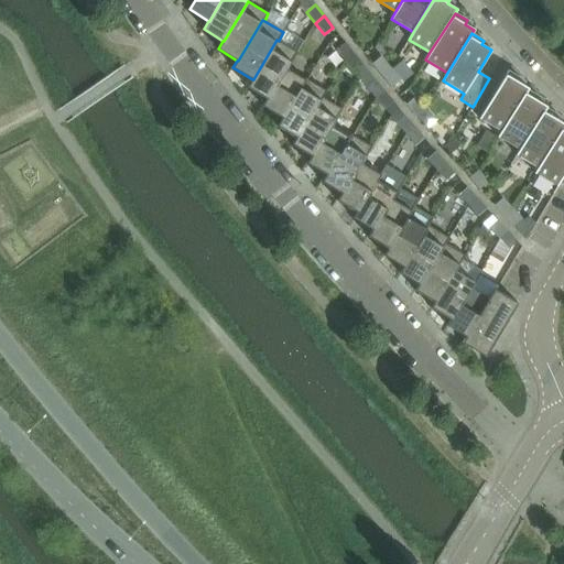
[(268,99),(286,68),(288,68),(297,52),(279,41),(277,40),(253,79),(252,79),(247,87),(267,99),(268,99)]
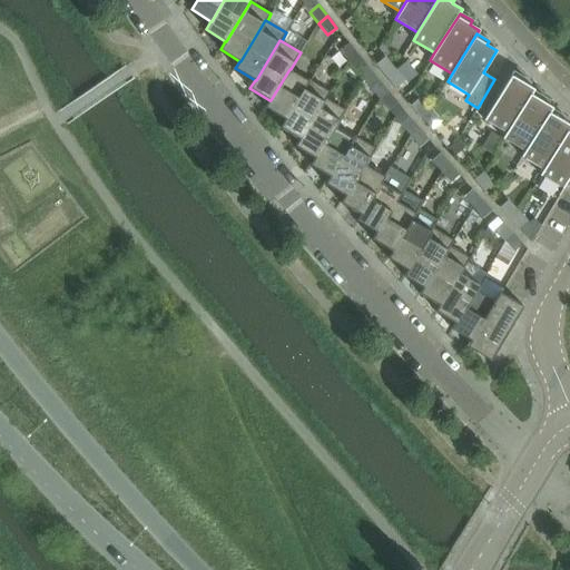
[(359,55),(350,43),(340,50),(349,62),(359,55)]
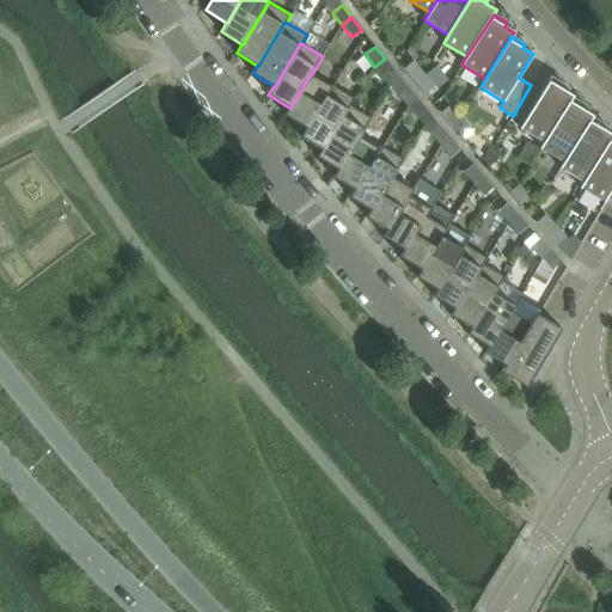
[(395,71),(385,59),(374,67),(384,79),(395,71)]
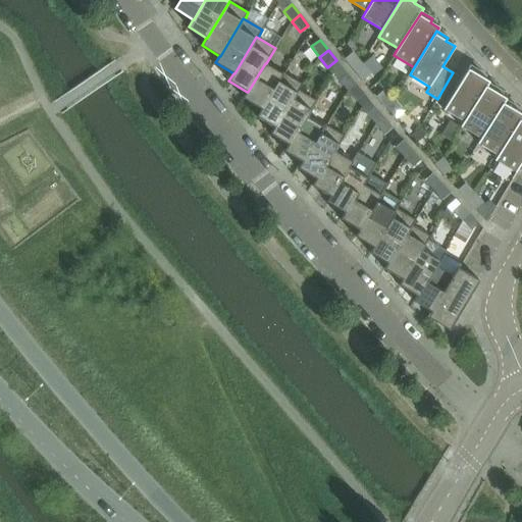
[(362,63),(353,52),(344,59),(353,70),(362,63)]
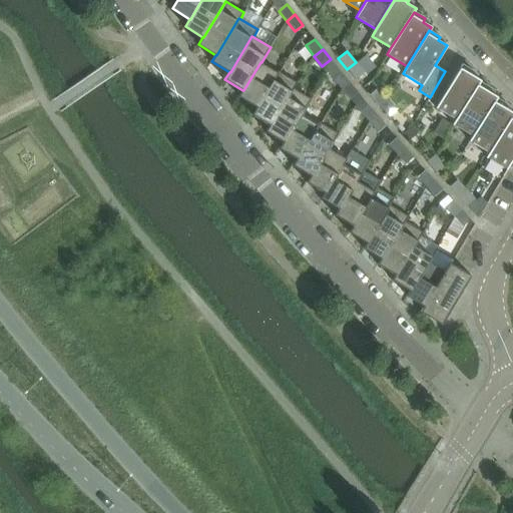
[(257,107),(279,71),(278,71),(278,72),(262,62),(261,62),(243,90),(242,90),(238,96),(257,107)]
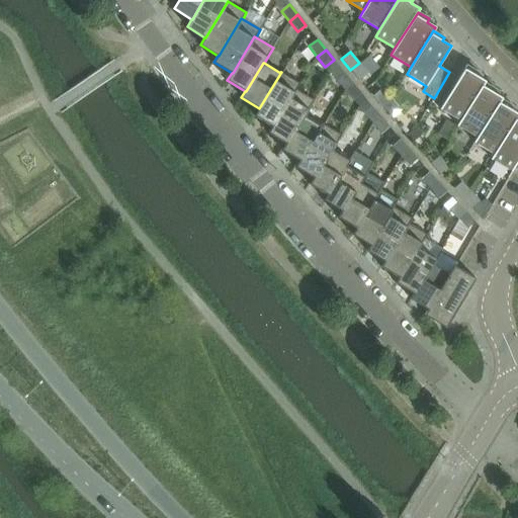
[(368,74),(359,63),(350,70),(359,81),(368,74)]
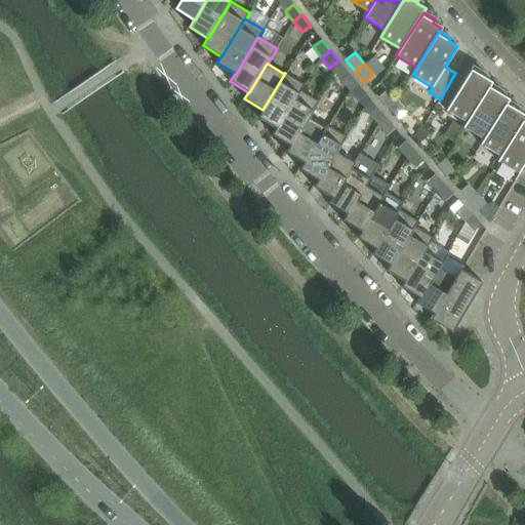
[(467,122),(491,84),(492,82),(483,77),(485,73),(473,66),(471,70),(465,79),(455,73),(440,99),(449,105),(446,111),(467,122)]
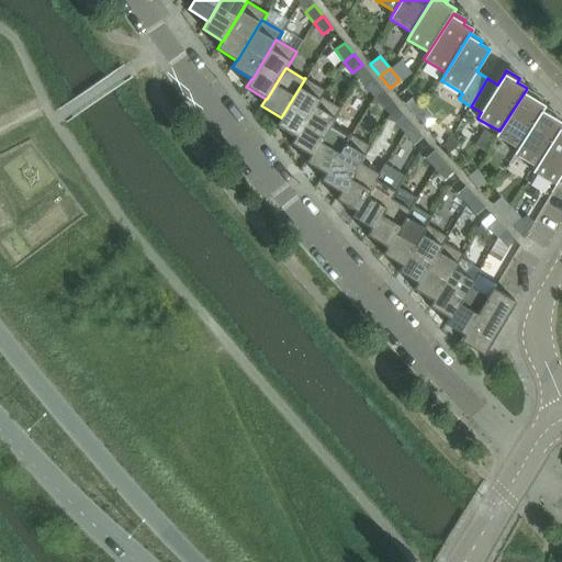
[(295,136),(321,97),(322,98),(326,90),(305,78),(281,117),(277,125),(295,136)]
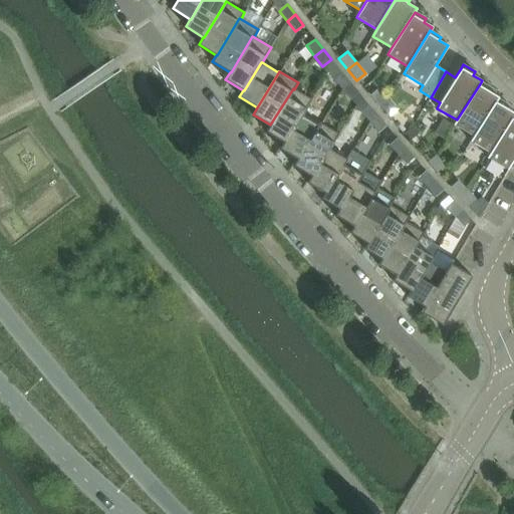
[(350,82),(342,72),(333,79),(342,89),(350,82)]
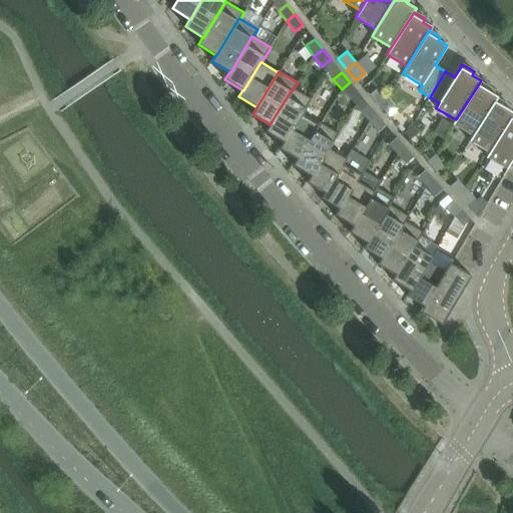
[(358,92),(350,82),(342,89),(350,99),(358,92)]
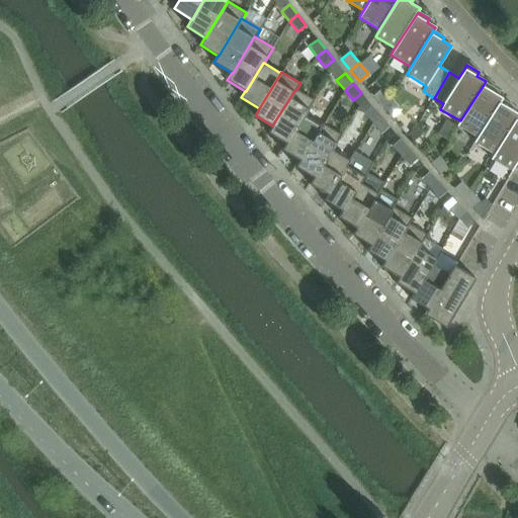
[(478,138),(501,99),(502,98),(494,92),(496,89),(485,83),(457,125),(478,138)]
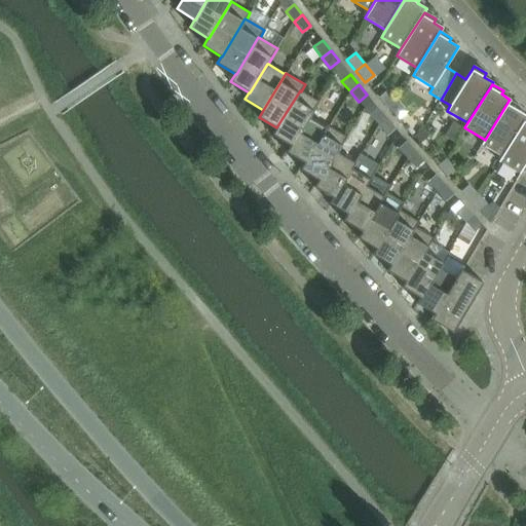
[(292,146),(308,116),(310,117),(320,102),(301,91),(300,90),(276,127),(272,135),(291,145),(292,146)]
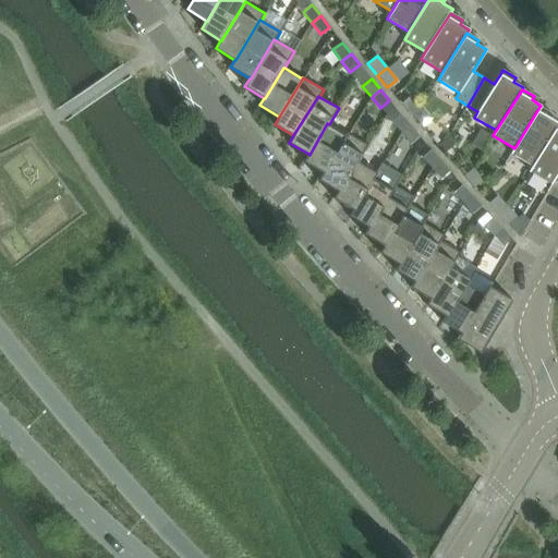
[(421,108),(411,96),(401,104),(411,116),(421,108)]
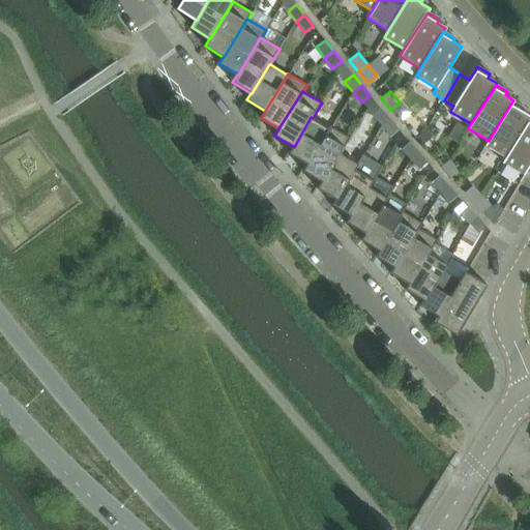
[(390,119),(381,109),(376,101),(366,110),(364,114),(373,116),(381,126),(390,119)]
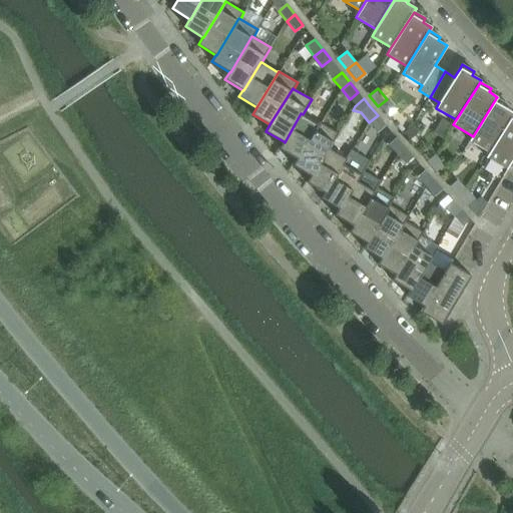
[(512,114),(512,112),(505,108),(507,104),(496,98),(470,141),(489,152),(512,114)]
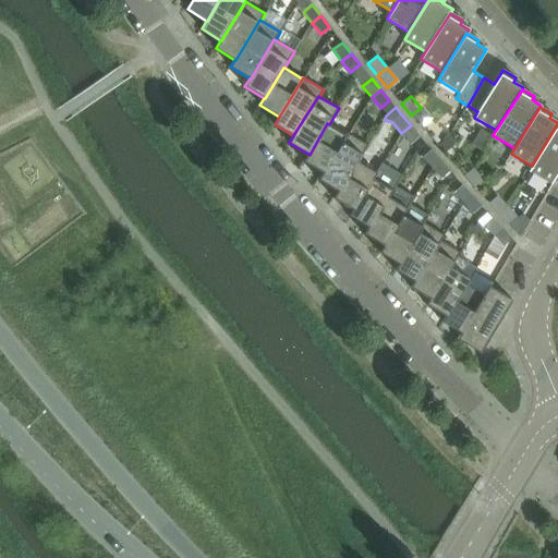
[(324,173),(348,133),(347,132),(346,134),(329,124),(327,123),(310,155),(308,154),(304,161),(323,172),(324,173)]
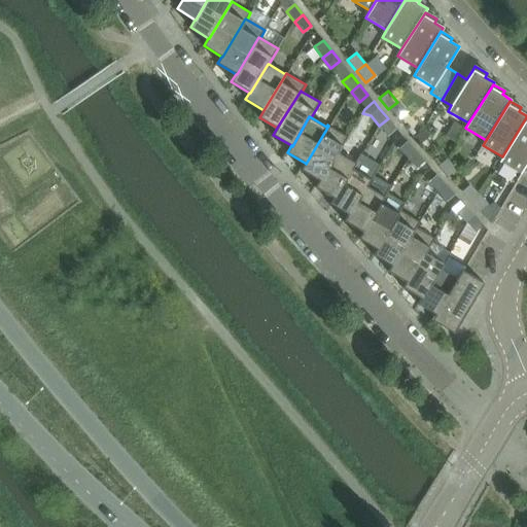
[(526,163),(526,117),(499,162),(520,174),(526,163)]
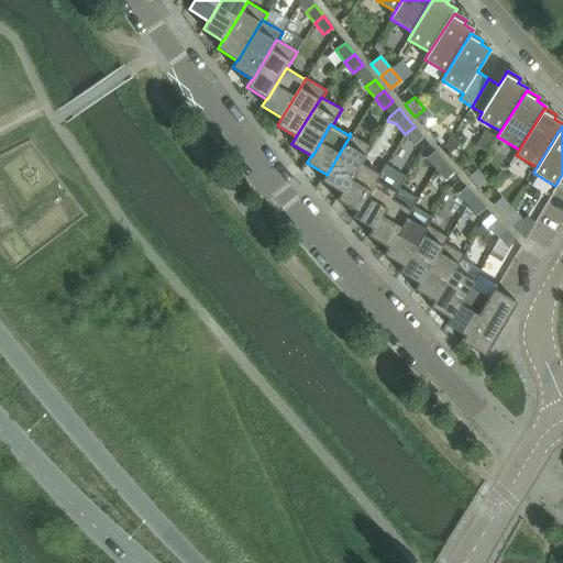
[(423,138),(415,127),(405,134),(415,145),(423,138)]
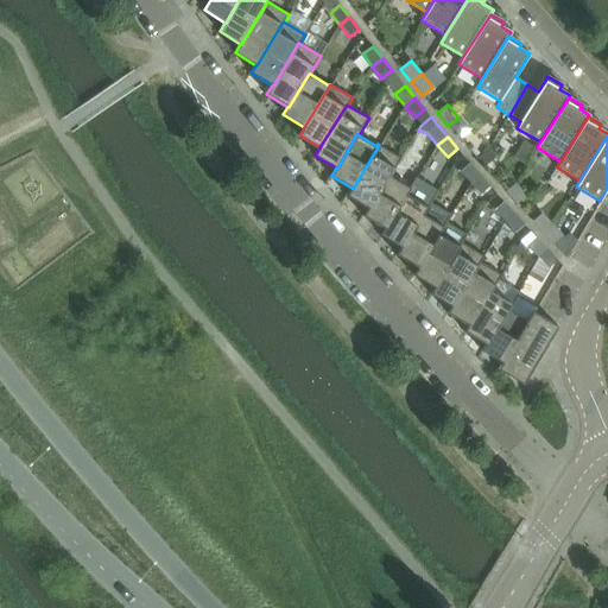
[(369,208),(390,175),(391,176),(401,158),(379,145),(353,189),(352,188),(348,196),(368,208),(369,208)]
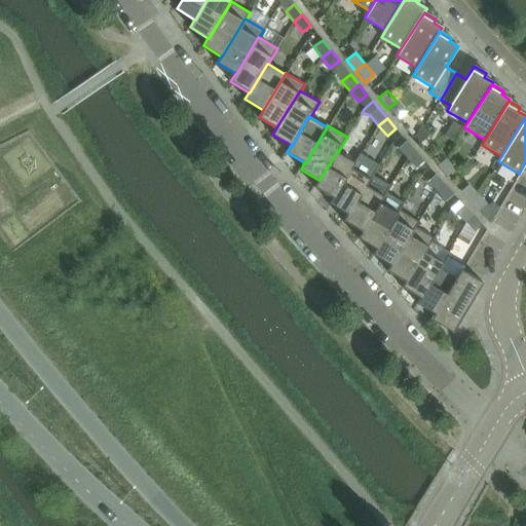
[(415,151),(407,142),(399,149),(407,158),(415,151)]
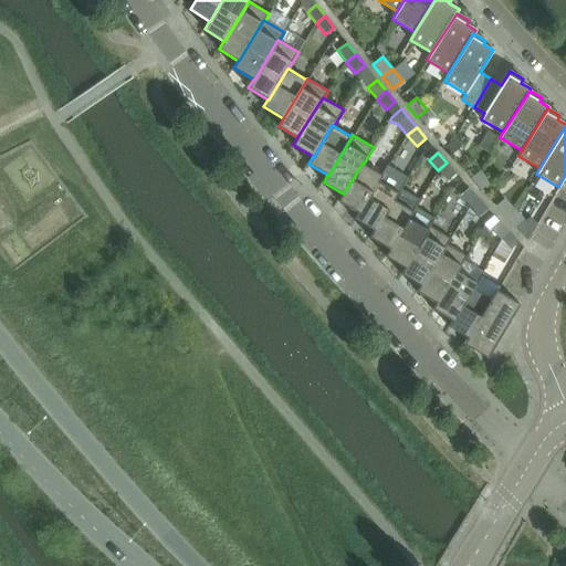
[(358,212),(378,180),(379,181),(383,175),(364,164),(363,163),(344,194),(343,194),(338,201),(358,212)]
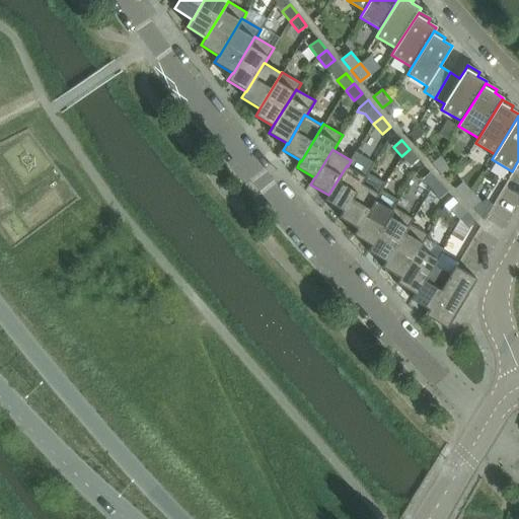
[(419,159),(410,149),(401,156),(411,166),(419,159)]
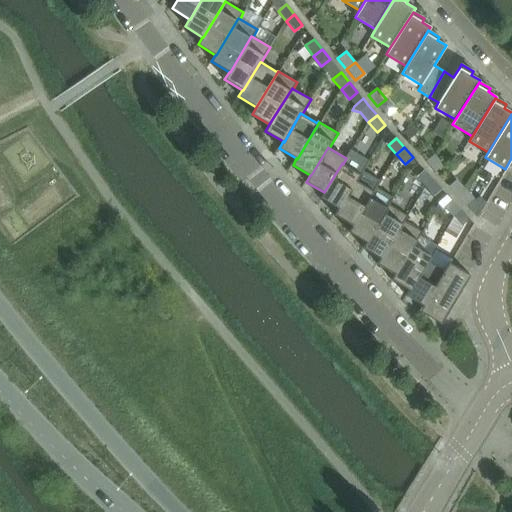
[(444,165),(434,154),(426,162),(435,173),(444,165)]
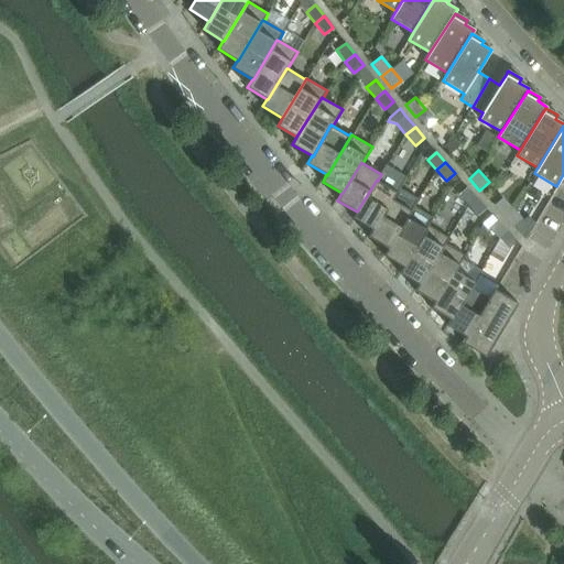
[(373,229),(392,198),(393,199),(398,192),(378,181),(377,180),(357,212),(353,218),(372,229),(373,229)]
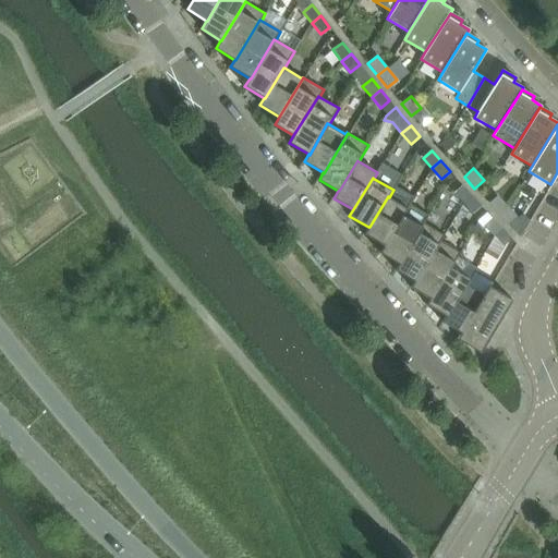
[(472,196),(462,185),(453,193),(463,204),(472,196)]
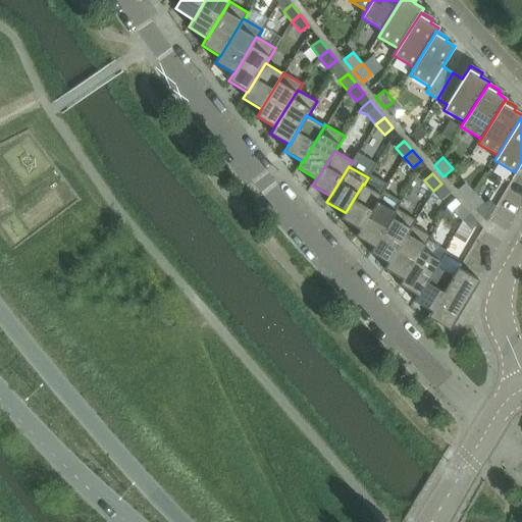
[(475,194),(466,183),(457,191),(467,201),(475,194)]
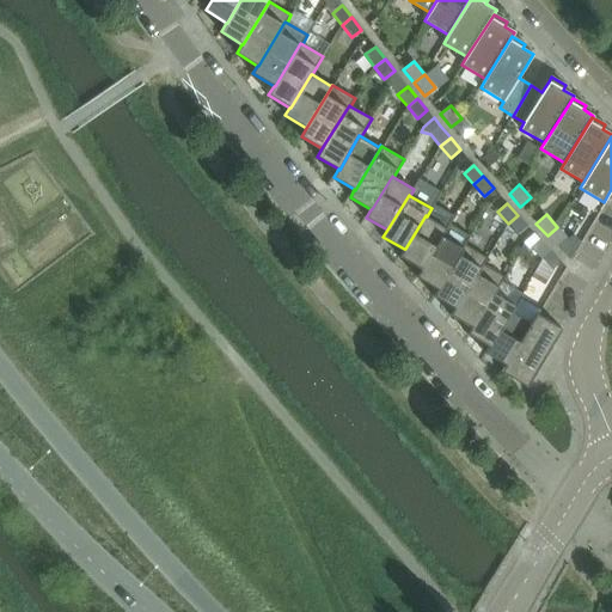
[(421,269),(442,236),(447,228),(427,216),(426,215),(405,249),(404,249),(399,256),(421,269)]
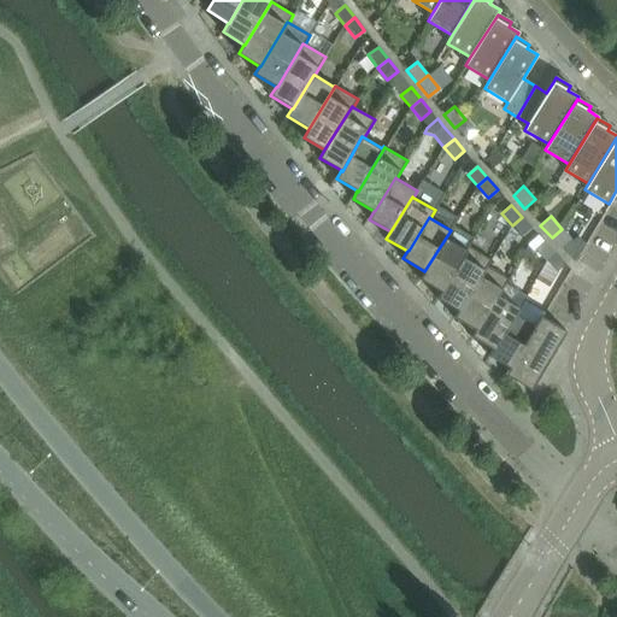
[(533,228),(522,217),(512,225),(523,238),(533,228)]
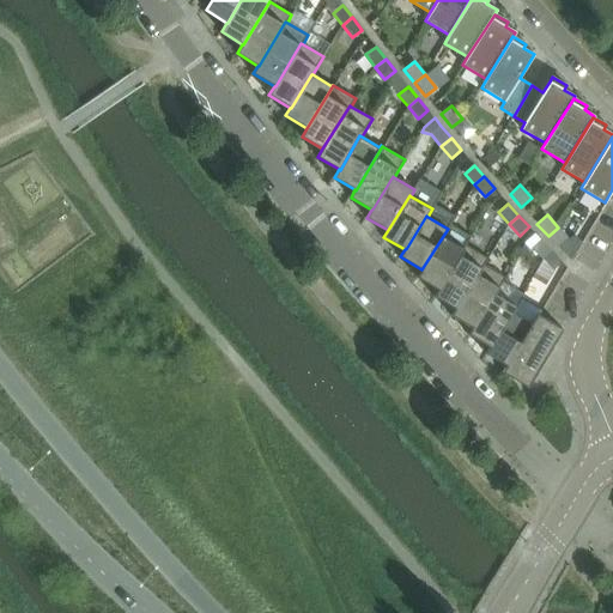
[(571,261),(582,243),(575,235),(570,240),(558,228),(548,236),(559,249),(571,261)]
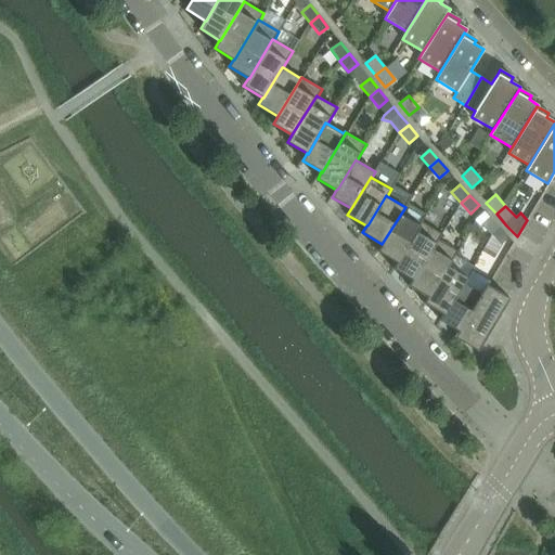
[(397,262),(422,221),(421,221),(418,224),(401,214),(382,244),(377,252),(397,262)]
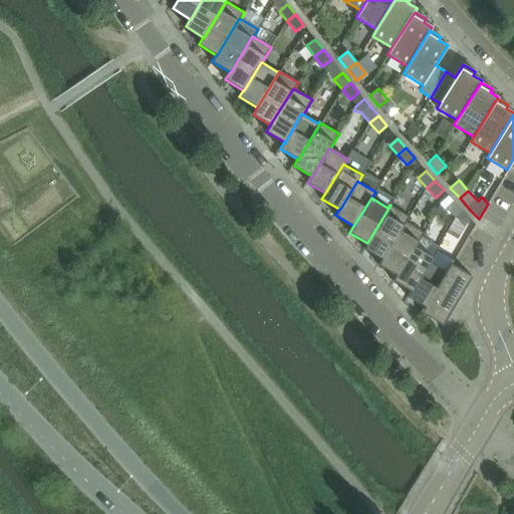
[(463,211),(454,201),(446,208),(455,218),(463,211)]
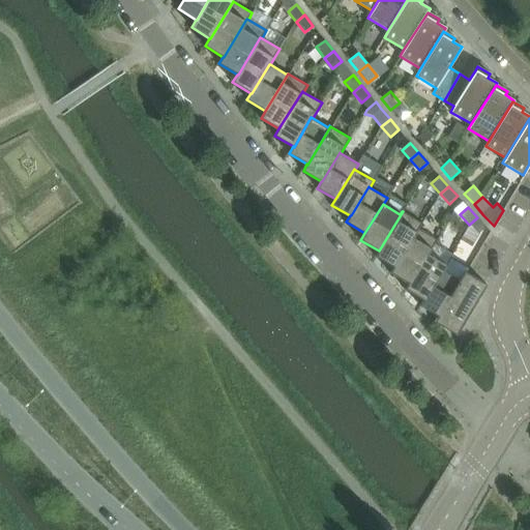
[(393,267),(417,228),(419,229),(422,224),(403,211),(379,251),(376,256),(393,267)]
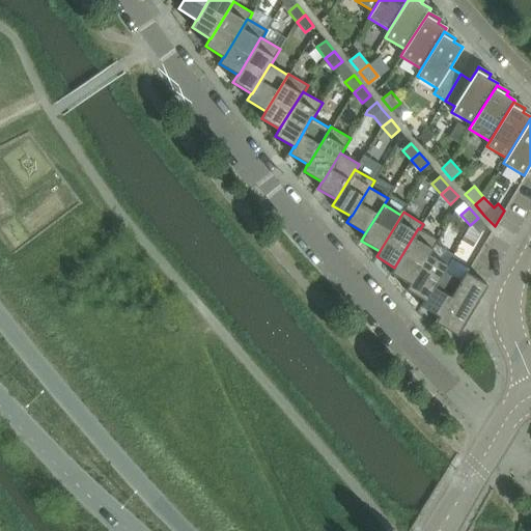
[(487,227),(478,218),(470,225),(479,235),(487,227)]
